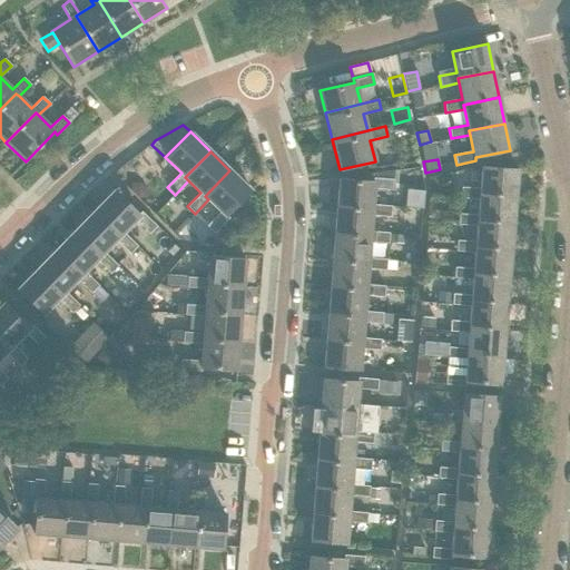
[(461,188),(460,198),(479,199),(479,195),(516,197),(518,170),(481,167),(480,189),(461,188)]
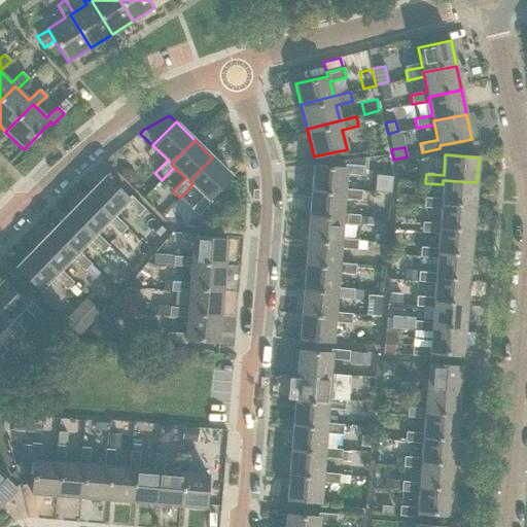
[(212,157),(189,181),(192,184),(204,196),(191,209),(198,215),(211,202),(209,200),(232,176),(212,157)]
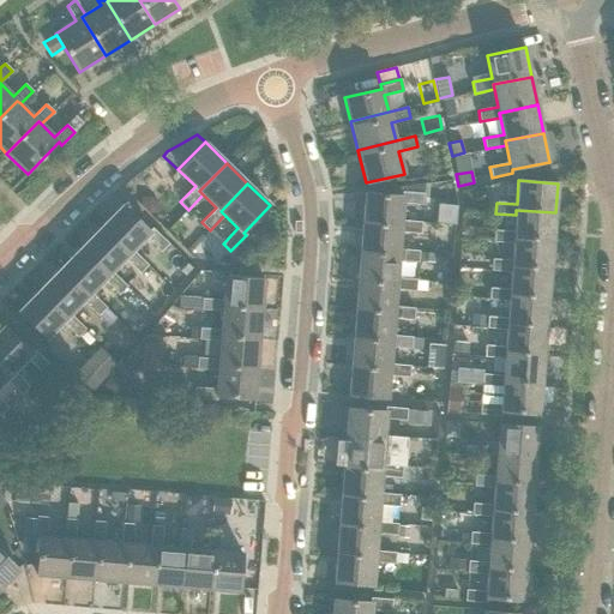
[(365,193),(362,222),(401,226),(401,221),(402,203),(422,204),(423,193),(402,192),(402,196),(365,193)]
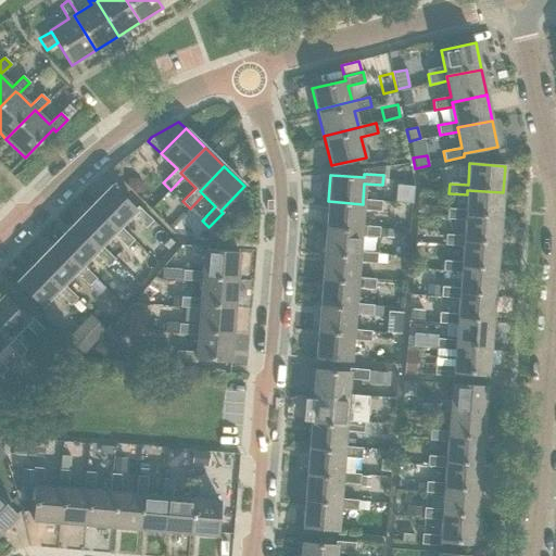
[(112,185),(92,205),(117,229),(119,227),(131,214),(146,228),(152,220),(138,206),(136,209),(112,185)]
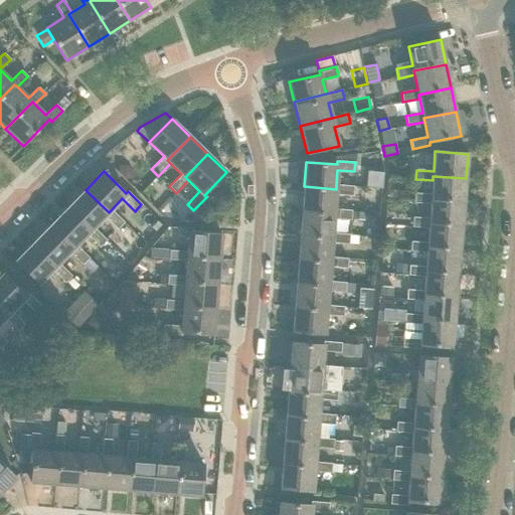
[(414,194),(413,203),(431,204),(432,200),(464,202),(466,178),(433,176),(433,180),(432,195),(414,194)]
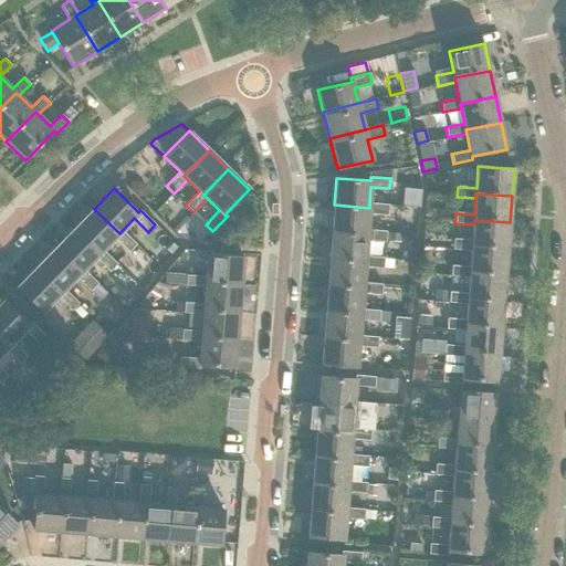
[(334,205),(332,231),(367,234),(367,230),(369,213),(387,215),(388,205),(369,203),(369,208),(334,205)]
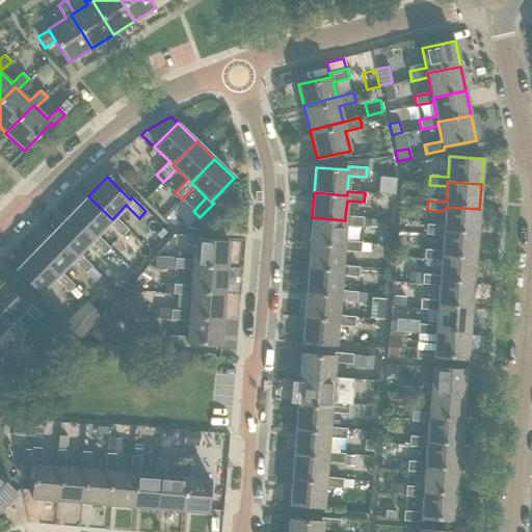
[(88,196),(70,214),(95,238),(97,235),(108,223),(122,237),(128,230),(114,217),(112,219),(88,196)]
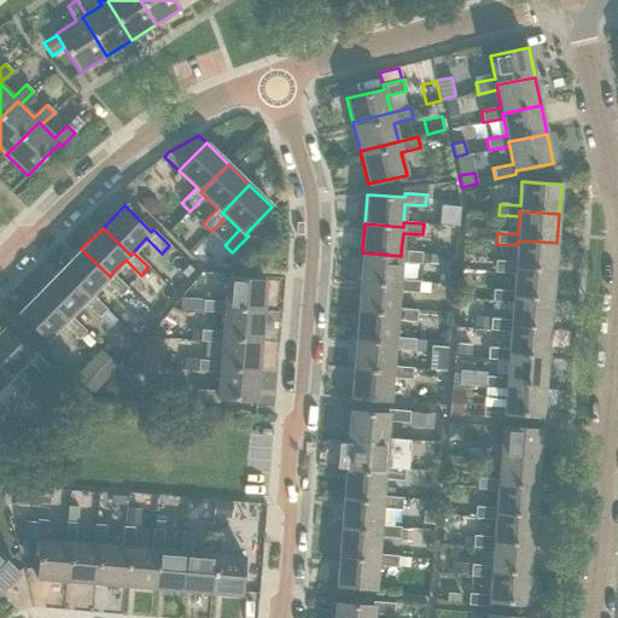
[(495,261),(495,273),(514,274),(516,269),(554,272),(557,243),(518,240),(517,245),(516,263),(495,261)]
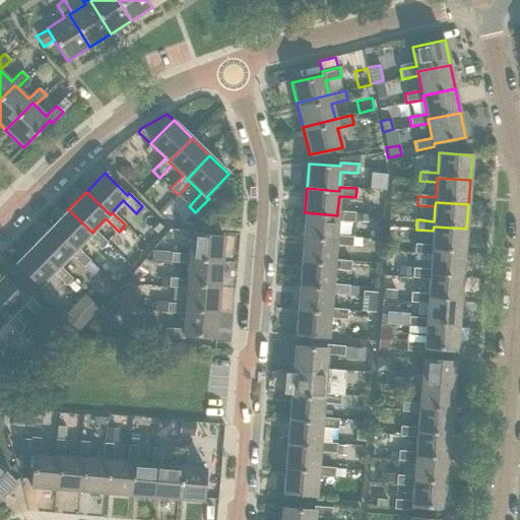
[(68,209),(51,228),(74,251),(77,248),(88,237),(101,249),(108,243),(94,230),(92,233),(68,209)]
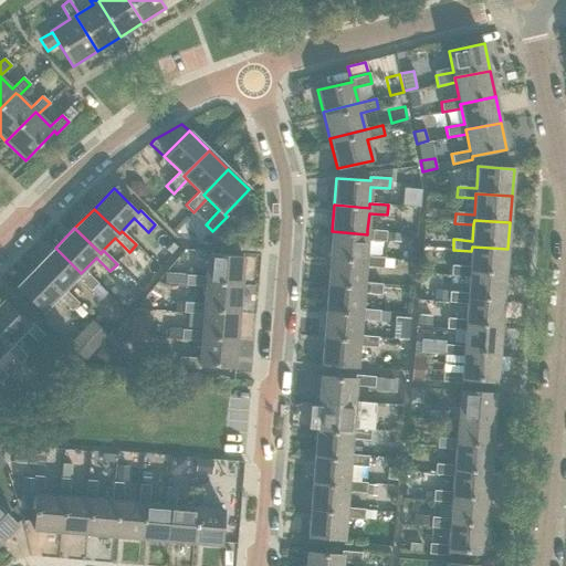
[(332,231),(329,258),(365,261),(366,257),(367,240),(385,241),(394,242),(395,232),(386,231),(367,230),(367,234),(332,231)]
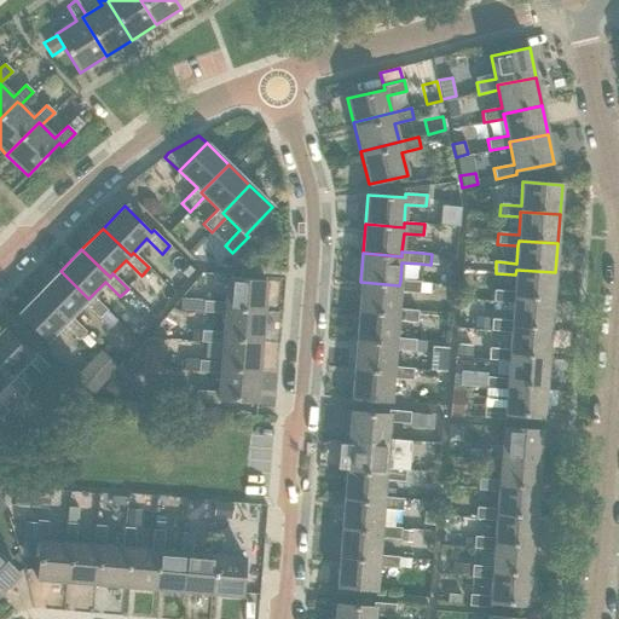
[(493,290),(493,302),(513,304),(514,299),(553,301),(555,272),(516,270),(515,275),(514,293),(493,290)]
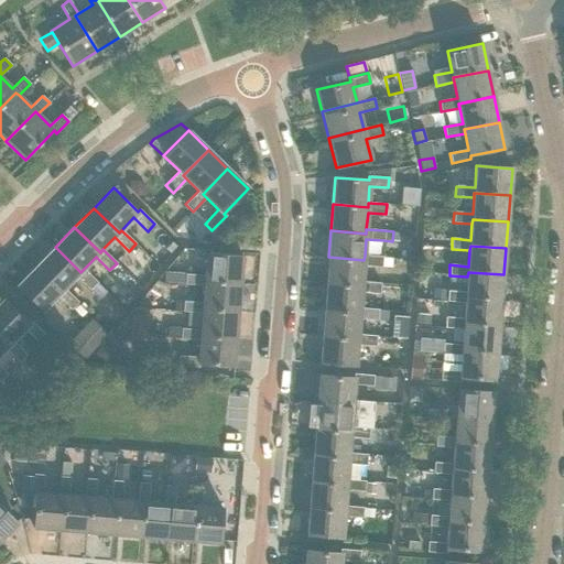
[(55,247),(36,267),(62,291),(64,289),(76,277),(99,299),(107,292),(84,269),(80,272),(55,247)]
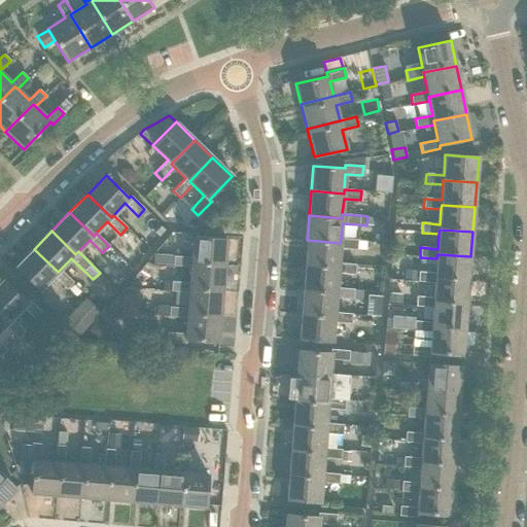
[(173,255),(172,266),(190,267),(190,262),(224,266),(226,239),(192,237),(191,257),(173,255)]
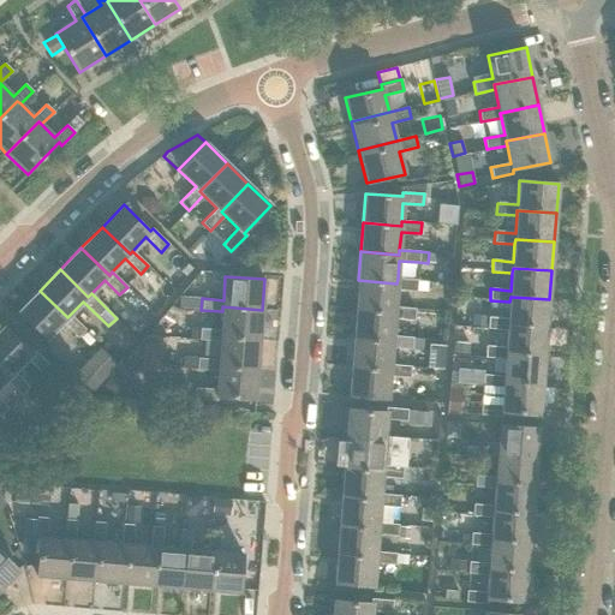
[(358,280),(356,309),(394,312),(395,308),(396,290),(416,291),(435,293),(436,281),(417,280),(398,279),(396,284),(358,280)]
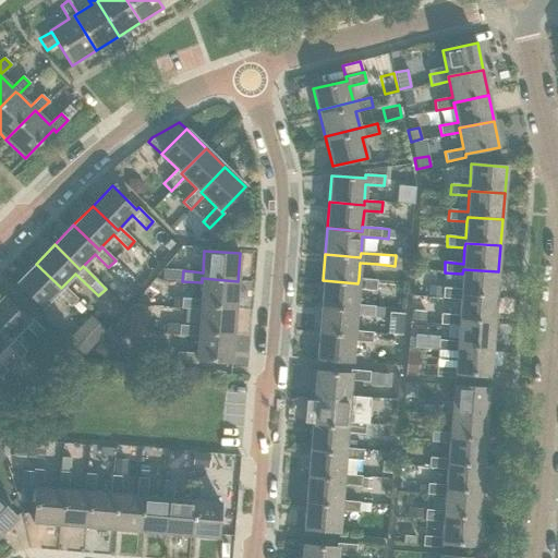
[(36,264),(16,283),(41,308),(57,292),(70,306),(77,299),(63,286),(61,288),(36,264)]
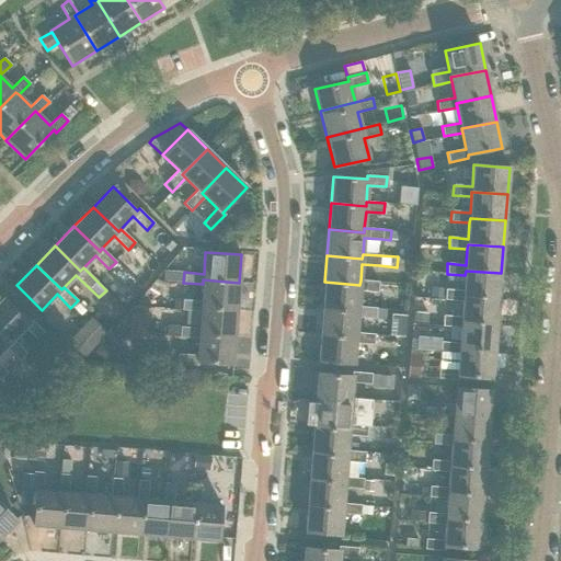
[(446,289),(445,300),(462,301),(464,296),(499,299),(501,273),(466,271),(465,275),(464,292),(446,289)]
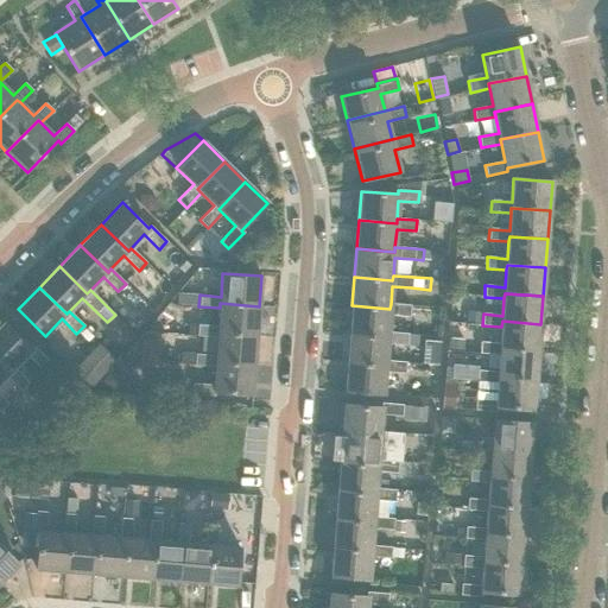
[(188,324),(187,335),(196,336),(217,337),(217,333),(257,336),(259,306),(220,303),(220,308),(219,327),(197,324),(188,324)]
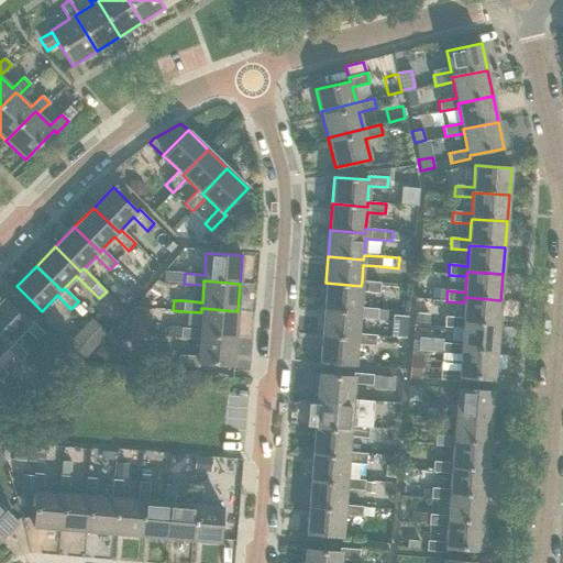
[(326,283),(323,309),(359,312),(360,308),(361,291),(379,293),(379,283),(362,282),(361,286),(326,283)]
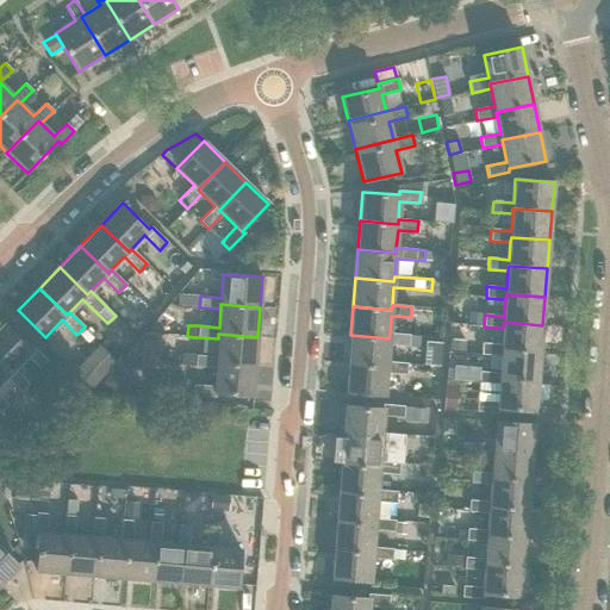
[(467,312),(466,323),(481,324),(483,313),(467,312)]
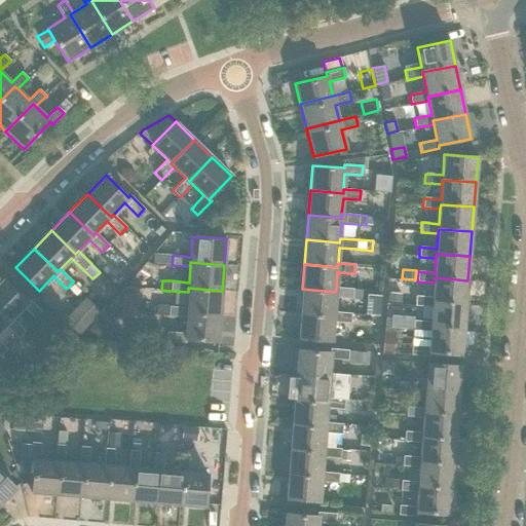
[(416,296),(415,306),(433,307),(433,302),(465,305),(467,280),(435,277),(434,283),(433,298),(416,296)]
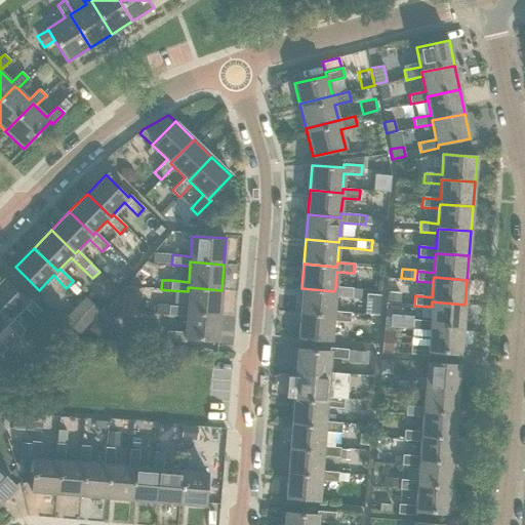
[(4,278),(0,282),(0,311),(9,320),(11,318),(23,307),(36,319),(42,312),(29,298),(26,300),(4,278)]
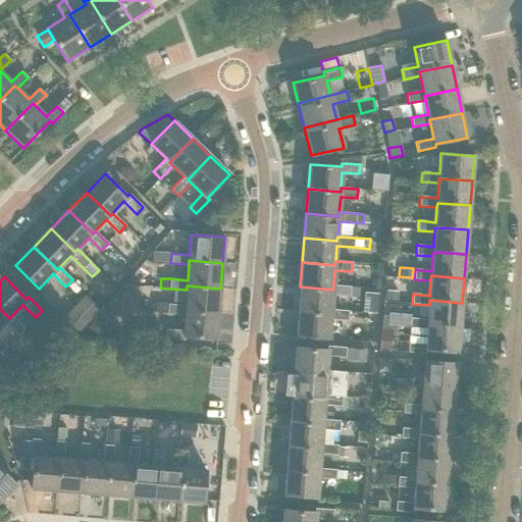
[(155,303),(154,313),(166,313),(185,315),(185,311),(218,314),(220,289),(187,285),(187,290),(186,306),(167,304),(155,303)]
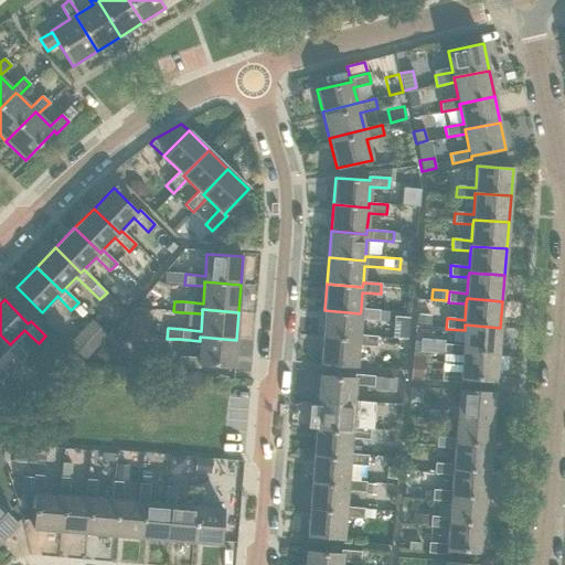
[(324,310),(322,337),(359,340),(359,336),(360,319),(379,320),(379,310),(361,309),(360,313),(324,310)]
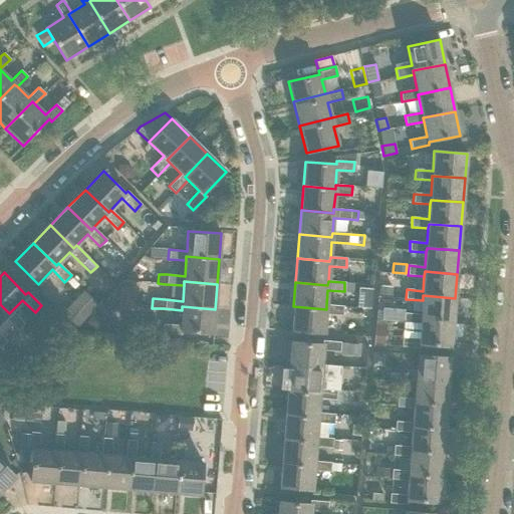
[(379,285),(377,294),(392,296),(393,287),(379,285)]
